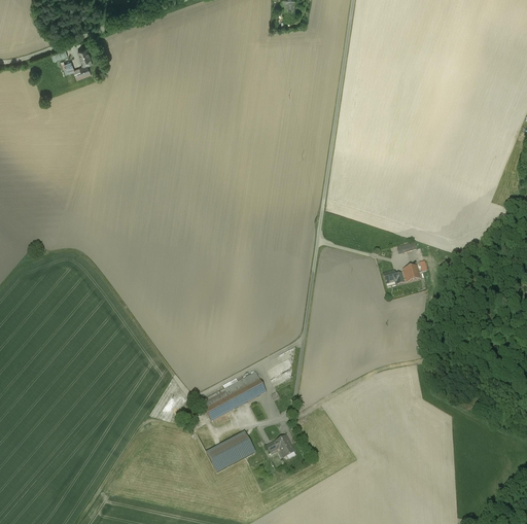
[(285,0),(285,16),(293,18),(294,0),(285,0)]
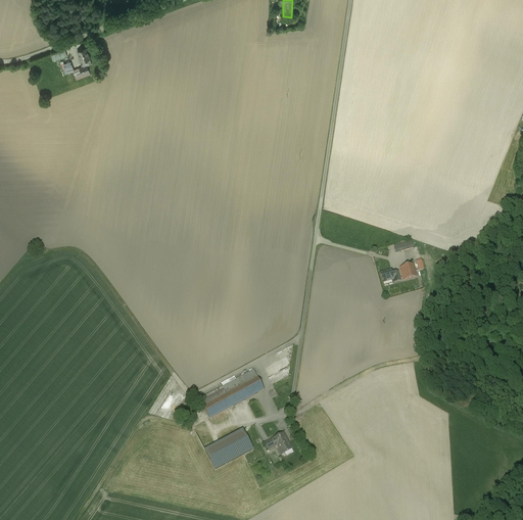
[(86,45),(78,48),(83,61),(81,62),(82,64),(87,62),(91,60),(86,45)]
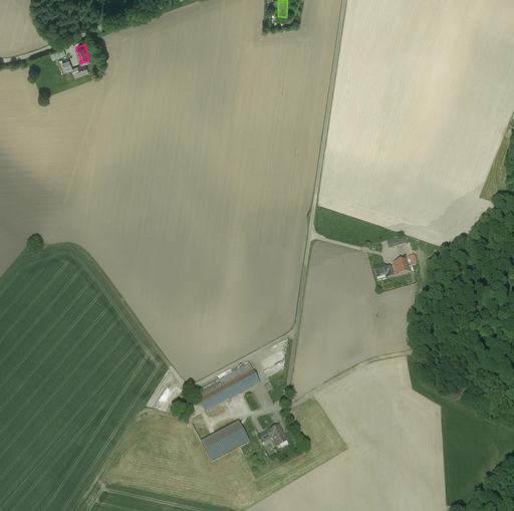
[(69,58),(63,60),(64,63),(62,64),(64,70),(72,67),(75,75),(88,70),(85,61),(80,63),(77,64),(78,64),(72,66),(69,58)]
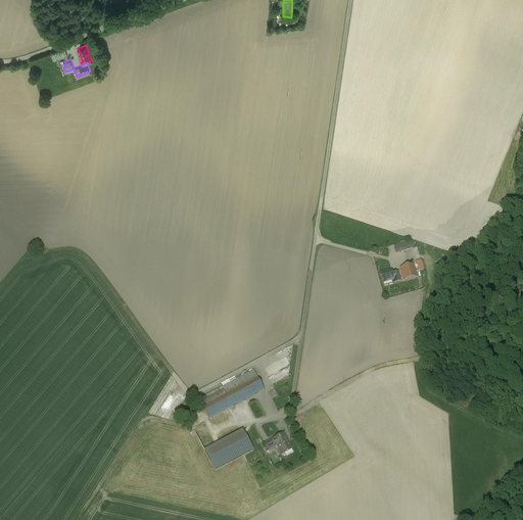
[(408,239),(397,242),(397,245),(398,245),(399,248),(410,246),(408,239)]
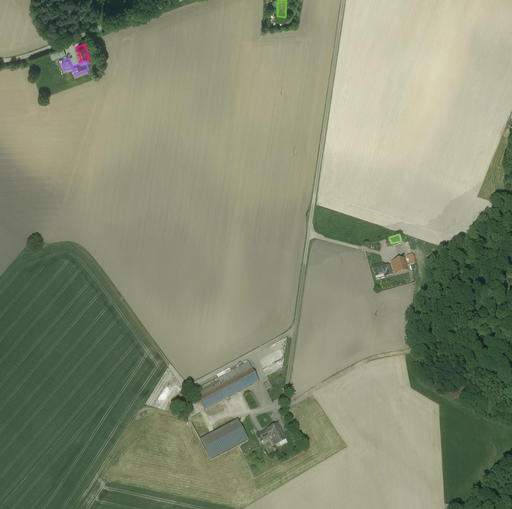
[(413,251),(408,252),(411,262),(416,260),(413,251)]
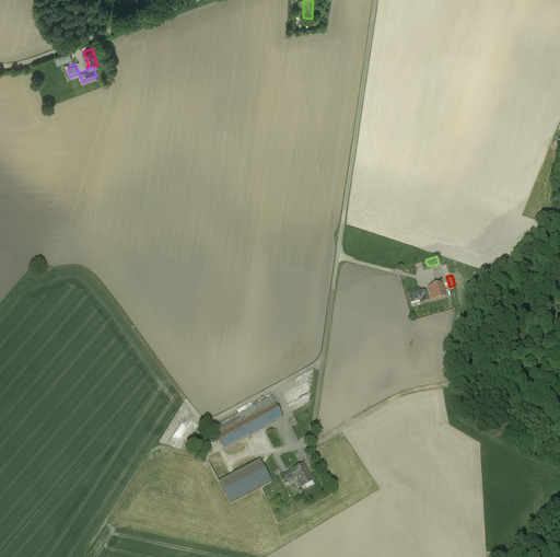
[(443,280),(429,285),(432,298),(446,293),(443,280)]
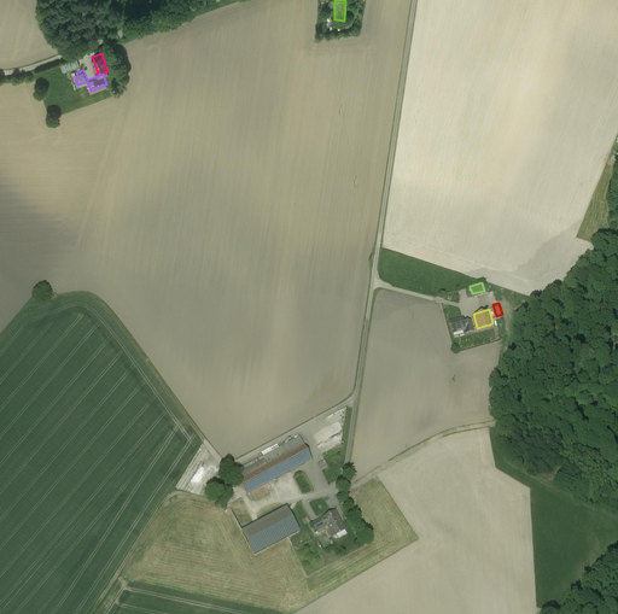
[(462,316),(450,320),(453,331),(465,327),(464,320),(462,316)]
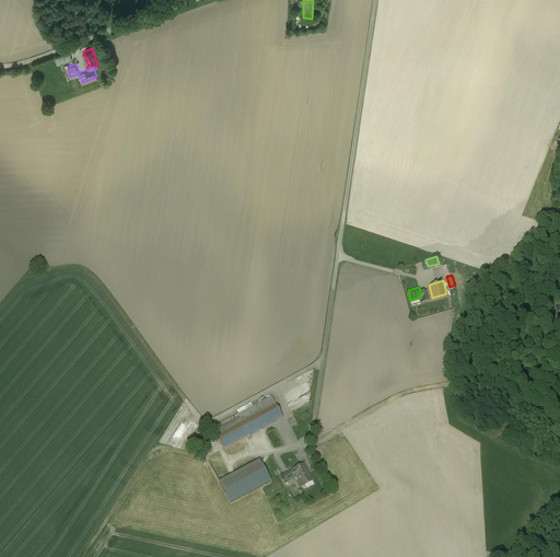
[(427,289),(420,290),(421,297),(422,300),(429,298),(427,289)]
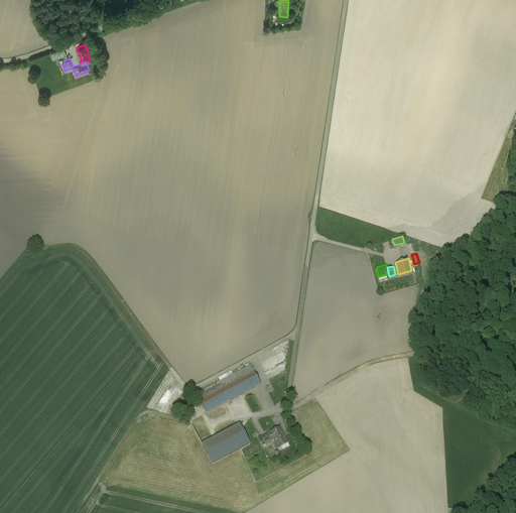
[(250,363),(197,391),(207,410),(260,382),(250,363)]
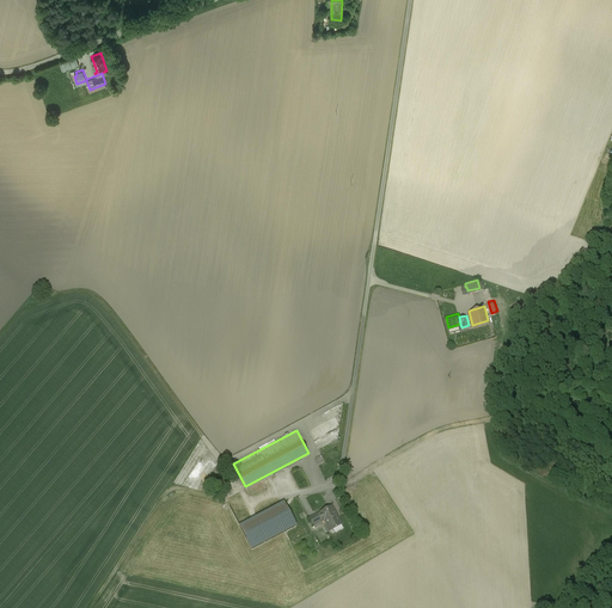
[(316,455),(318,462),(325,459),(323,452),(316,455)]
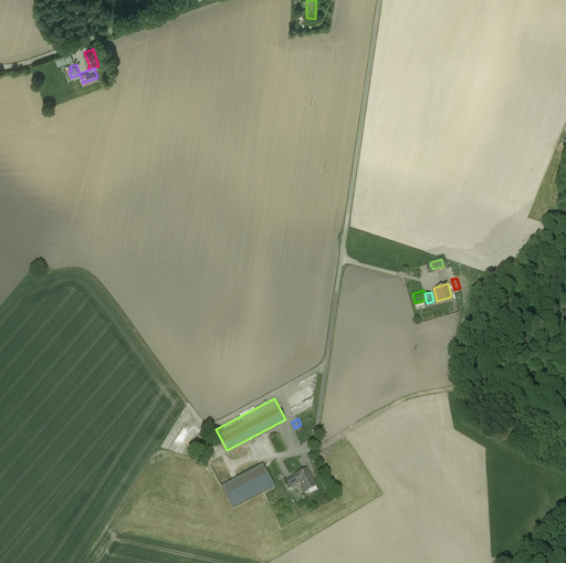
[(273,485),(262,464),(221,485),(233,506),(263,490),(273,485)]
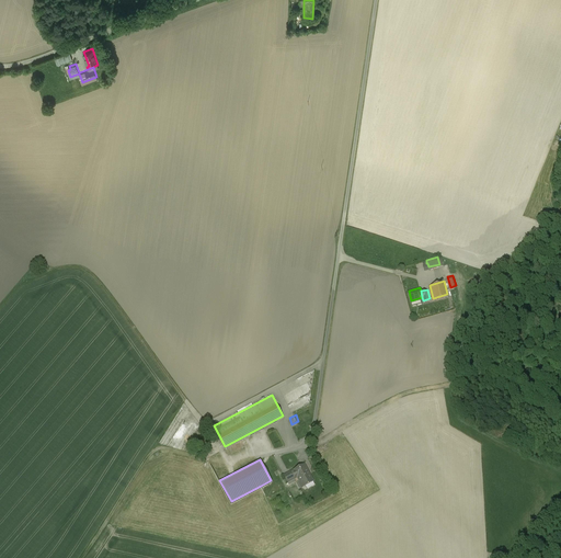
[(294,469),(285,474),(284,474),(287,480),(296,476),(301,486),(312,479),(308,471),(309,471),(309,470),(308,470),(307,468),(307,467),(306,467),(304,463),(294,468),(294,469)]
